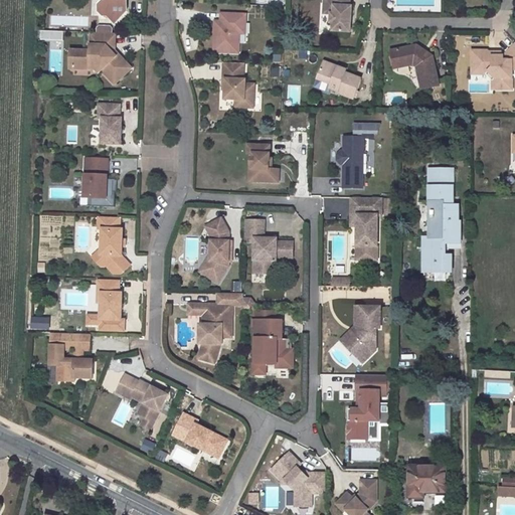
[(101,0),(102,2),(97,6),(97,12),(101,17),(105,17),(109,21),(115,15),(118,19),(125,13),(125,0),(101,0)]
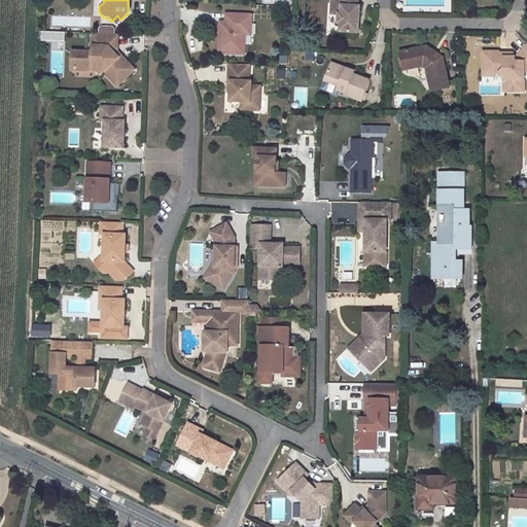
[(339,9),(338,26),(342,26),(342,34),(360,35),(361,9),(357,9),(357,0),(342,0),(342,1),(332,1),(332,8),(339,9)]
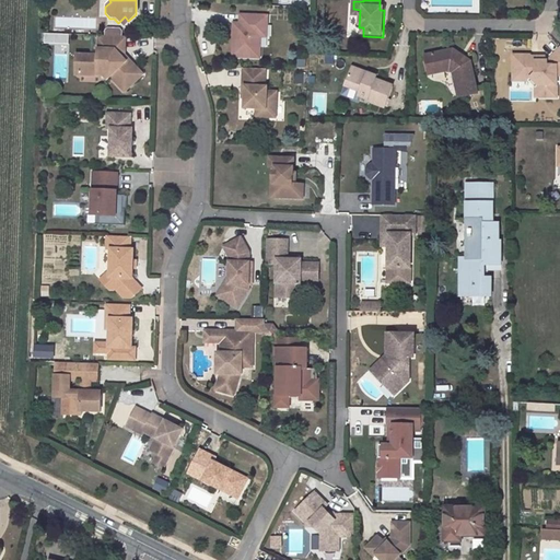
[(267,15),(241,14),(241,23),(240,33),(233,33),(232,57),(259,58),(260,36),(261,25),(267,25),(267,15)]
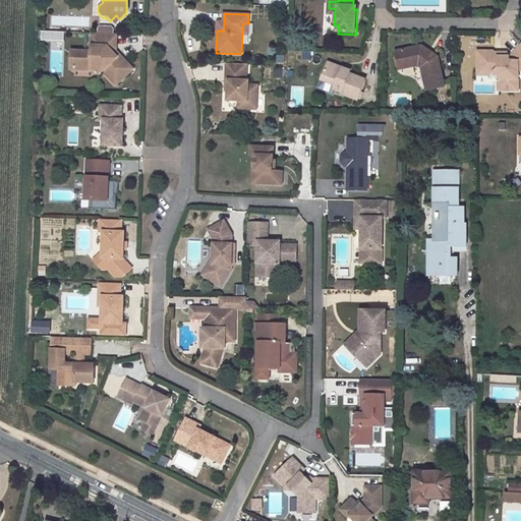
[(116,15),(110,21),(113,24),(119,19),(116,15)]
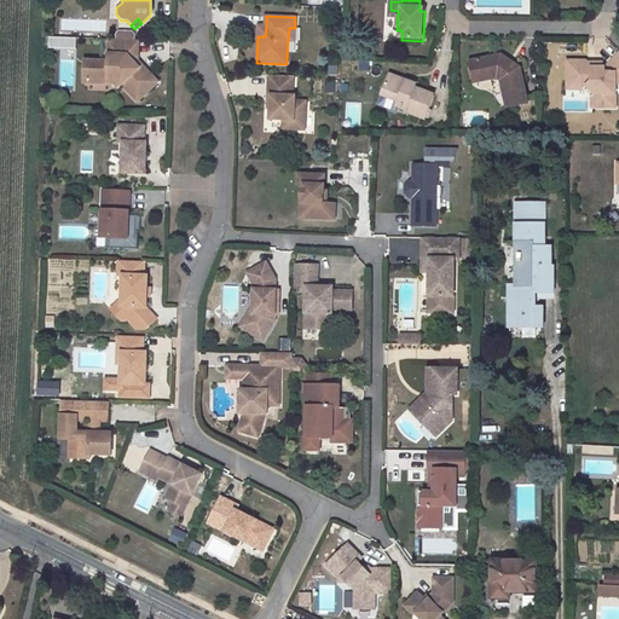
[(62,50),(61,59),(76,59),(77,38),(51,36),(50,50),(62,50)]
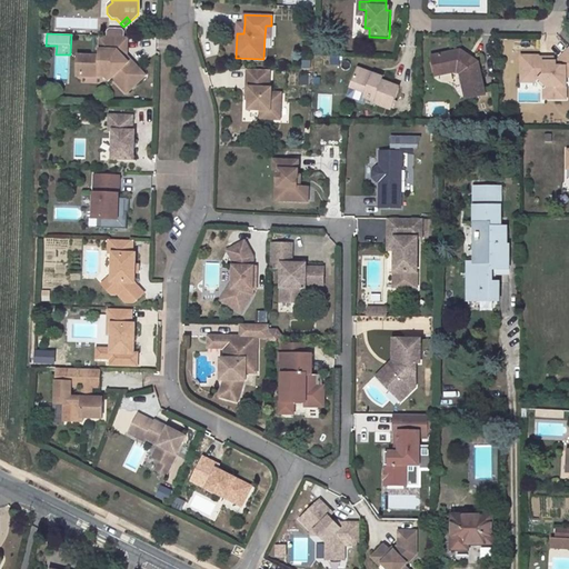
[(122,39),(99,37),(98,58),(80,57),(79,77),(98,78),(98,76),(108,76),(111,80),(123,93),(141,77),(128,61),(127,62),(121,58),(122,39)]
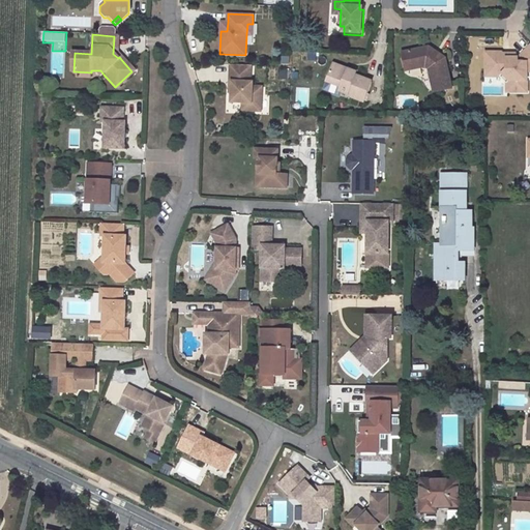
[(501,77),(510,81),(510,93),(526,93),(527,74),(529,72),(529,47),(519,59),(504,59),(501,55),(481,54),(481,80),(496,81),(501,77)]
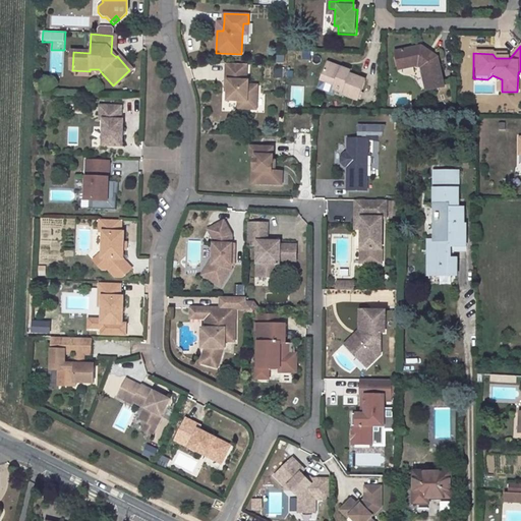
[(403,70),(417,67),(419,68),(424,91),(425,93),(443,88),(436,56),(420,47),(394,53),(397,66),(402,65),(403,70)]
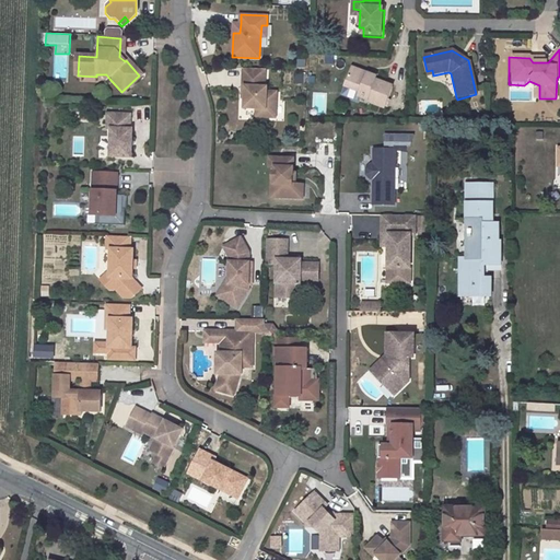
[(265,69),(243,68),(242,92),(245,92),(244,108),(256,108),(266,108),(265,117),(275,117),(276,92),(267,92),(267,86),(265,86),(265,69)]
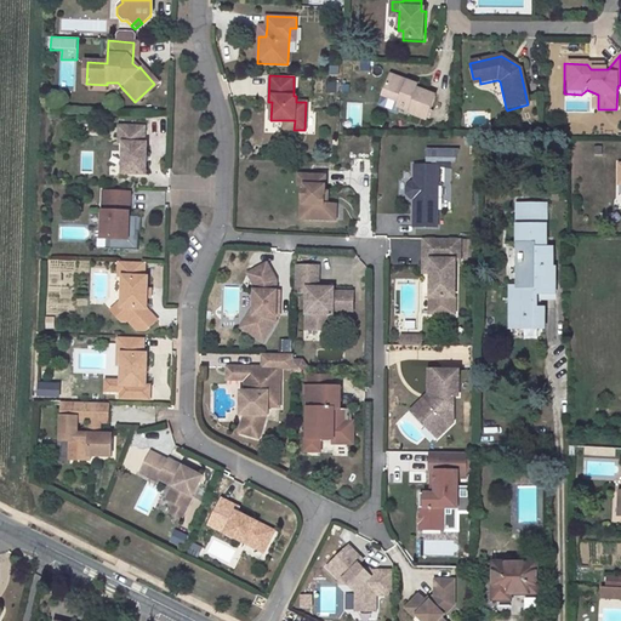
[(399,108),(427,118),(433,98),(414,91),(414,89),(388,80),(383,96),(402,102),(399,108)]
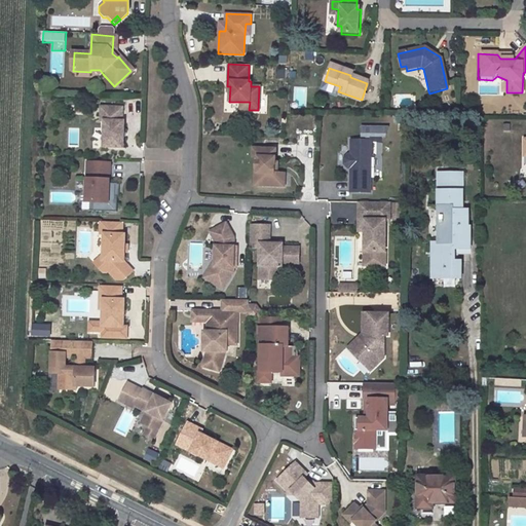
[(323,86),(338,91),(340,86),(325,81),(323,86)]
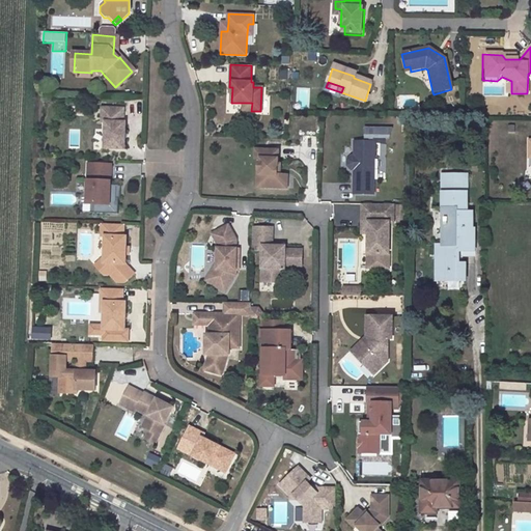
[(122,110),(101,109),(101,122),(104,123),(103,149),(122,150),(124,123),(121,123),(122,110)]
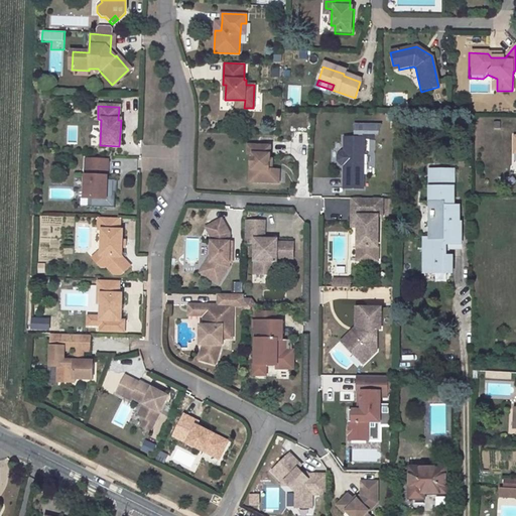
[(378,135),(378,123),(352,123),(351,135),(378,135)]
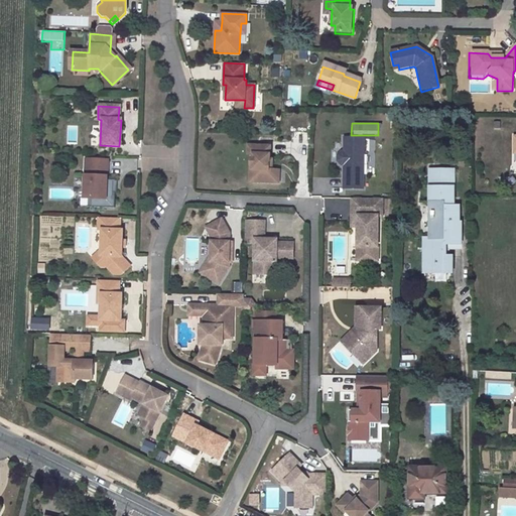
[(363,137),(344,137),(344,151),(341,151),(337,155),(337,160),(341,164),(344,164),(343,187),(362,187),(363,137)]
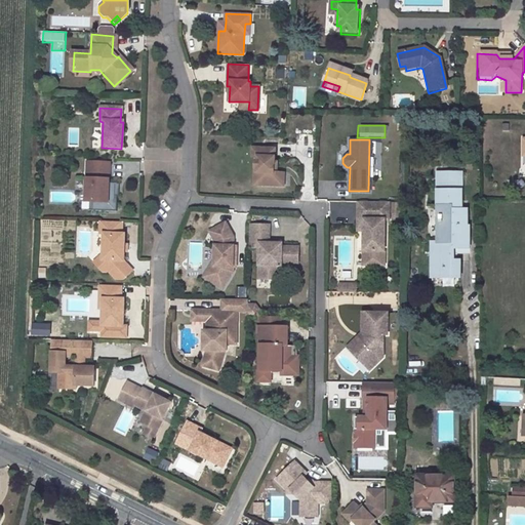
[(275,153),(252,152),(252,161),(257,161),(257,166),(255,166),(255,172),(257,172),(261,173),(261,186),(284,186),(284,173),(277,172),(277,166),(274,166),(275,153)]
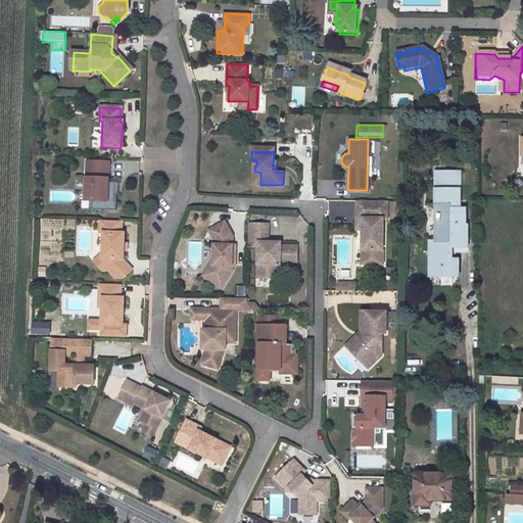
[(111,163),(89,162),(87,202),(109,203),(111,163)]
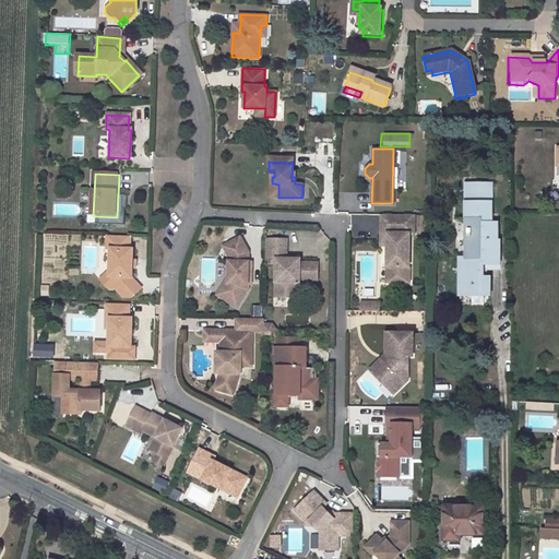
[(494,225),(495,188),(468,188),(467,222),(484,222),(483,225),(494,225)]
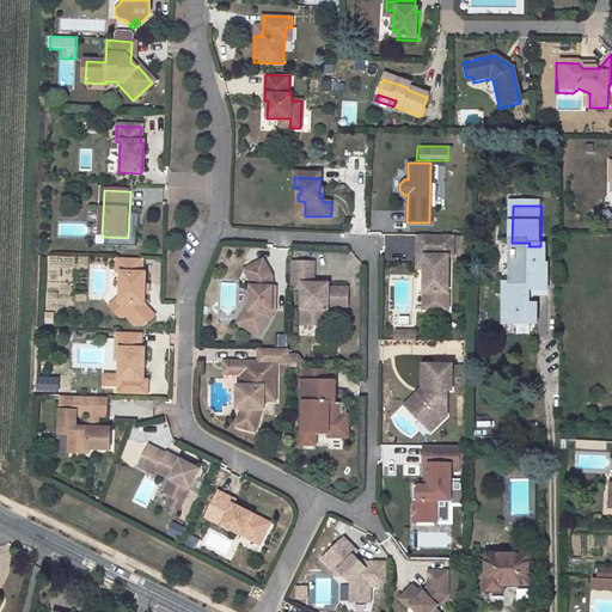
[(452,236),(417,234),(417,256),(423,256),(422,293),(422,308),(446,310),(446,293),(447,257),(452,257),(452,236)]
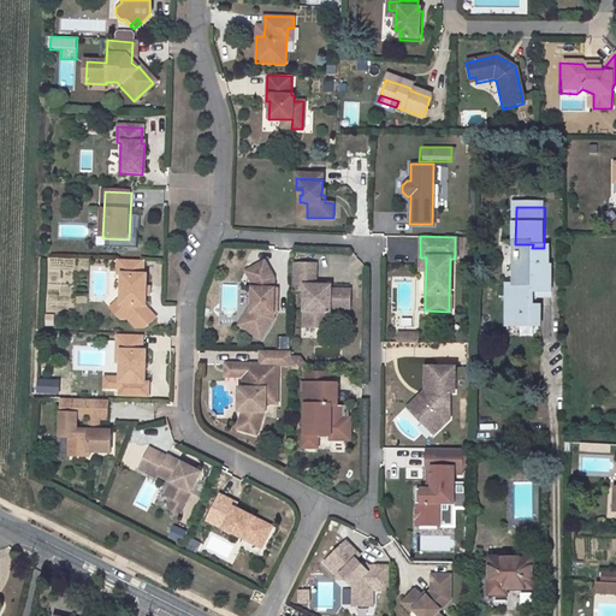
[(519,256),(517,288),(507,288),(505,320),(521,321),(521,326),(533,326),(534,309),(531,309),(532,294),(545,294),(546,270),(549,270),(551,250),(533,250),(532,248),(533,244),(515,244),(514,256),(519,256)]
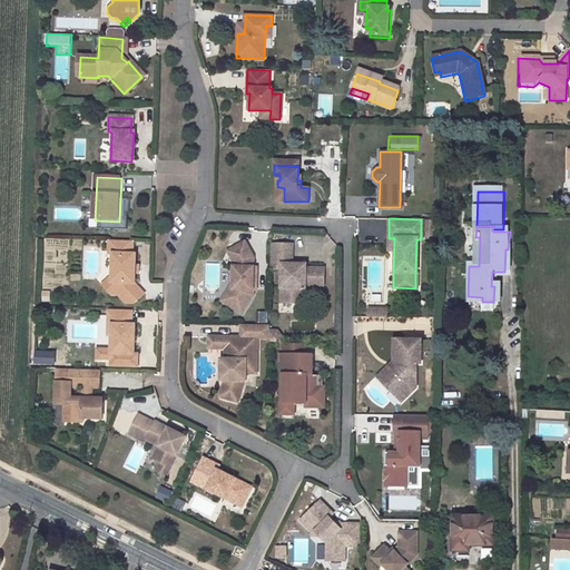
[(134,243),(110,242),(109,255),(114,255),(112,277),(112,284),(106,290),(112,297),(115,297),(117,295),(124,290),(124,285),(135,285),(137,256),(134,256),(134,243)]
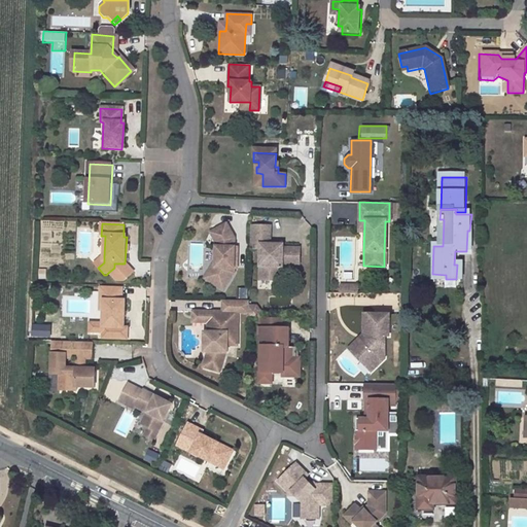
[(222,225),(210,239),(217,247),(217,257),(217,272),(209,276),(219,286),(234,273),(235,260),(237,260),(237,247),(234,247),(235,238),(222,225)]
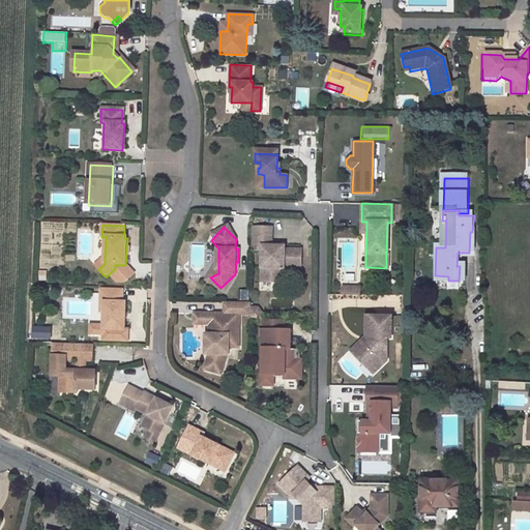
[(272,227),(253,227),(252,249),(262,249),(262,268),(266,267),(266,282),(284,282),(285,265),(294,265),(294,262),(301,263),(301,248),(281,248),(281,245),(271,245),(271,242),(272,227)]
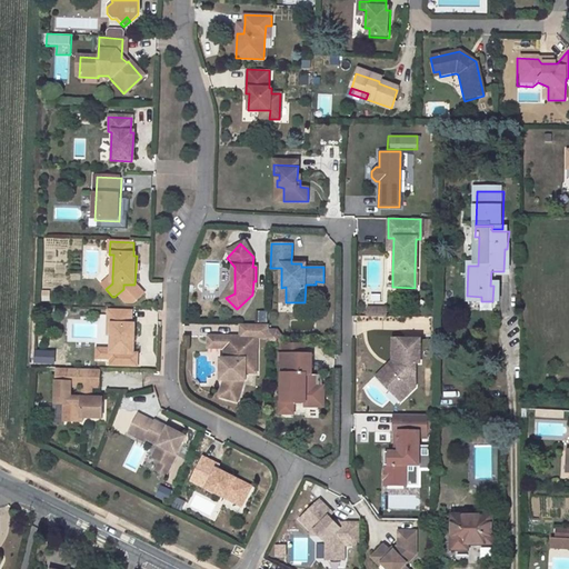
[(112,283),(112,277),(102,286),(106,289),(112,283)]
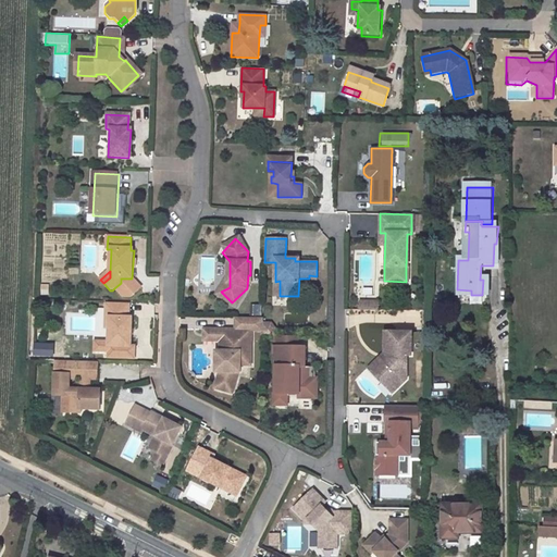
[(230,272),(215,285),(221,292),(230,287),(230,272)]
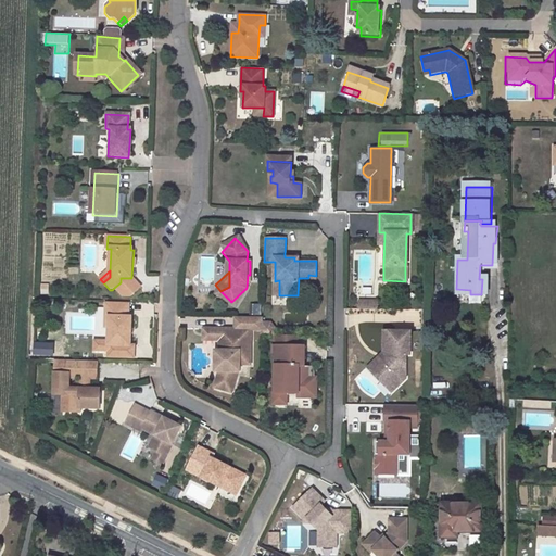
[(121,282),(114,288),(123,298),(131,298),(141,289),(131,278),(121,278),(121,282)]
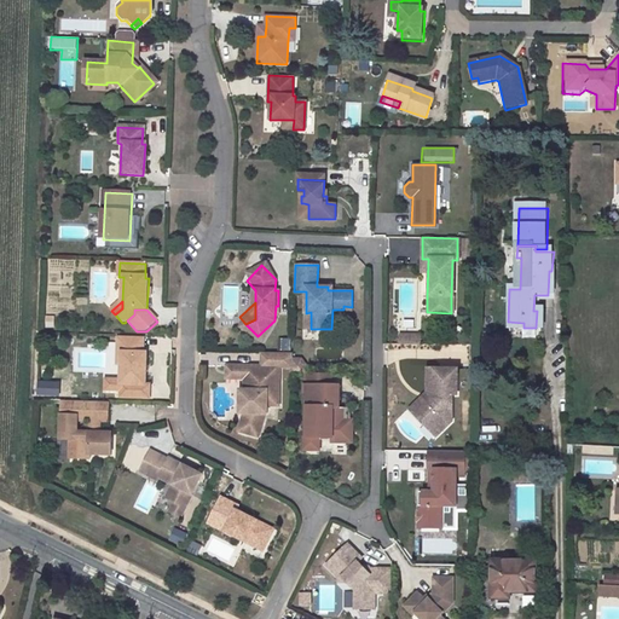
[(279,337),(279,351),(290,351),(290,339),(279,337)]
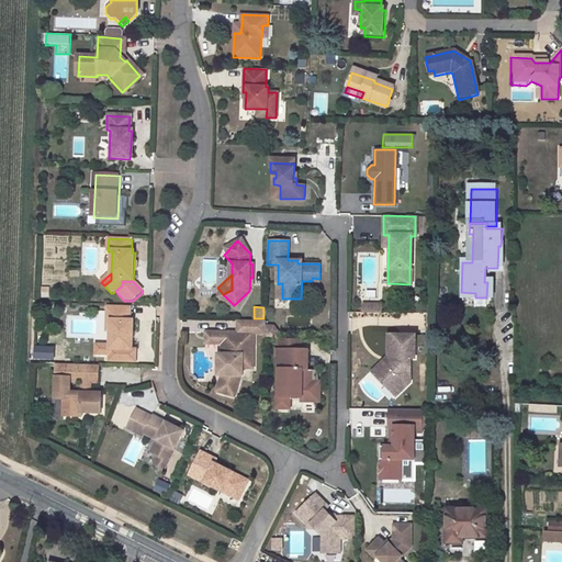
[(132,308),(108,307),(108,321),(111,321),(111,332),(110,349),(133,350),(134,322),(131,321),(132,308)]
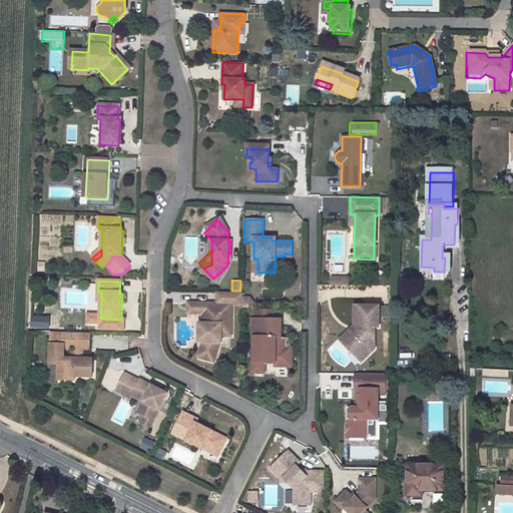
[(242,293),(210,292),(209,303),(199,303),(199,314),(199,323),(202,324),(201,343),(205,343),(201,358),(213,362),(218,346),(218,336),(230,336),(231,304),(242,304),(242,299),(242,293)]
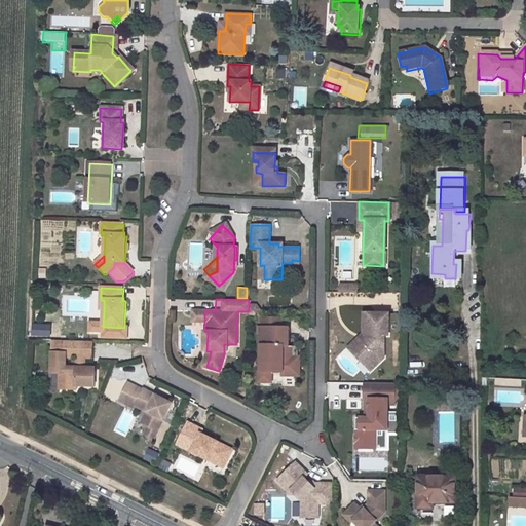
[(256,306),(249,306),(249,311),(248,316),(259,317),(259,309),(256,306)]
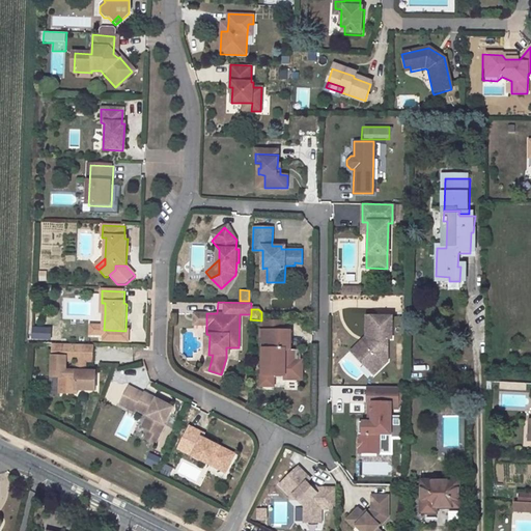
[(206,313),(194,313),(194,324),(206,325),(206,313)]
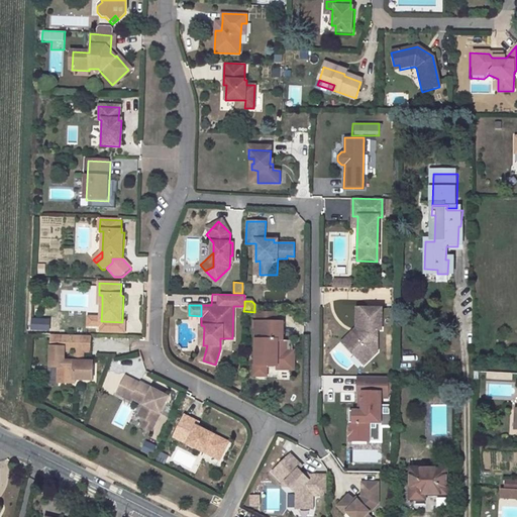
[(381,309),(356,308),(356,329),(359,329),(359,334),(355,334),(344,345),(353,355),(357,350),(368,360),(376,351),(377,330),(381,330),(381,309)]
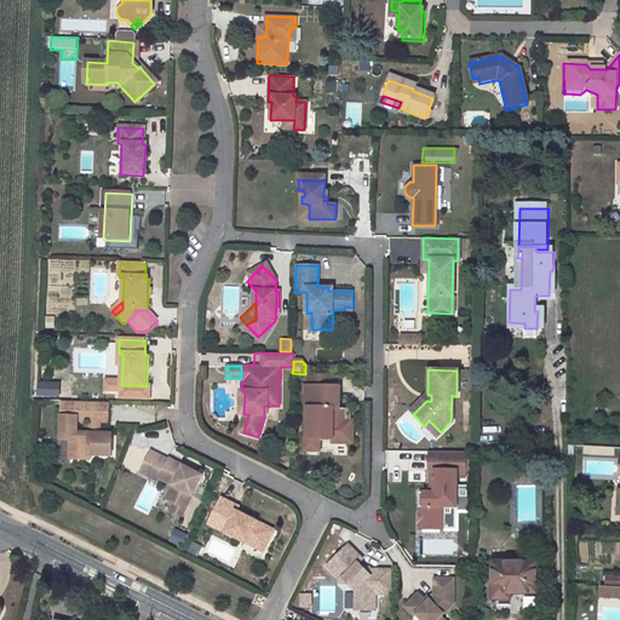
[(320,374),(308,374),(308,385),(305,385),(305,400),(305,408),(308,408),(306,437),(305,437),(304,448),(319,449),(319,437),(332,438),(332,442),(352,443),(352,420),(349,420),(344,420),(344,408),(339,408),(339,386),(331,386),(320,386),(320,374)]
